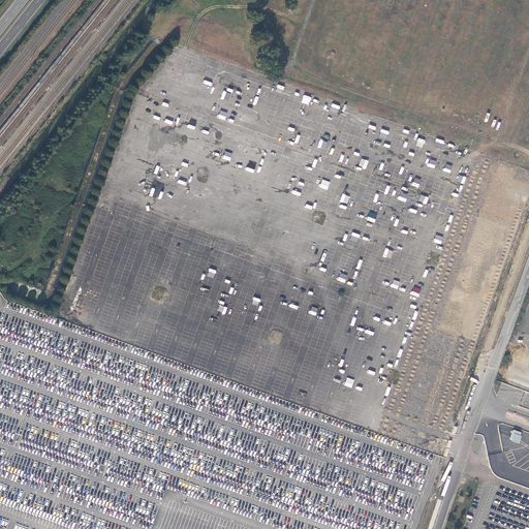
[(304,95),(301,102),(308,105),(311,97),(304,95)]
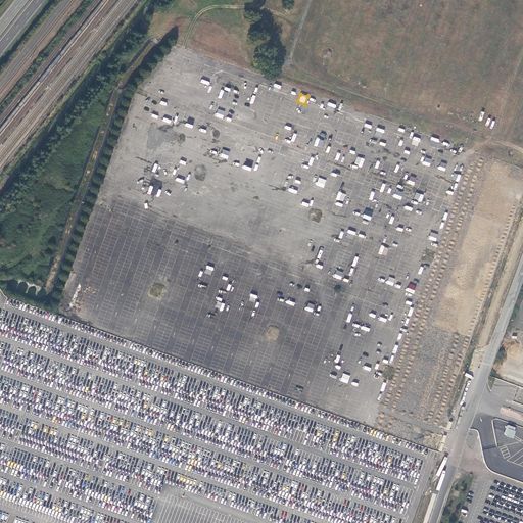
[(315,145),(322,147),(323,140),(317,138),(315,145)]
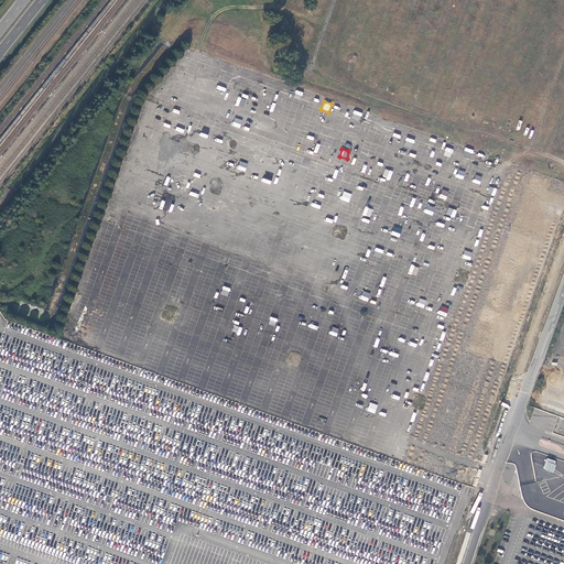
[(237,169),(245,171),(248,163),(240,161),(237,169)]
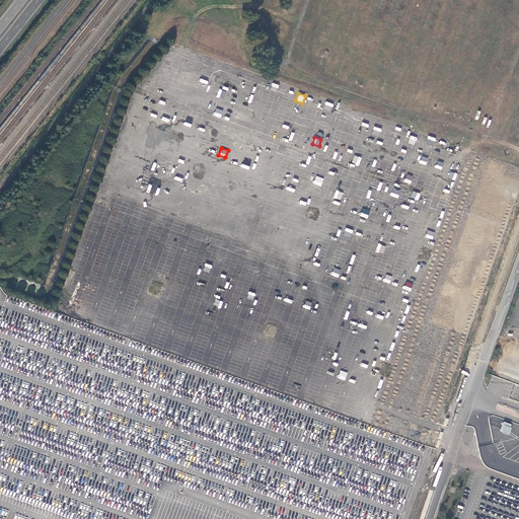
[(441,169),(444,162),(437,160),(435,167),(441,169)]
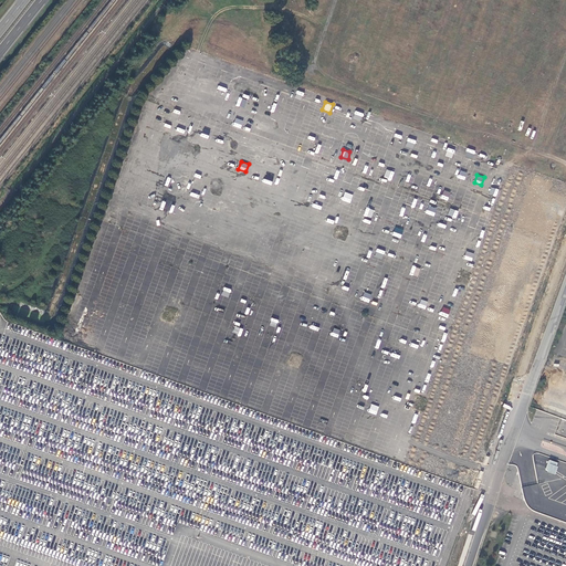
[(349,203),(353,195),(345,192),(342,200),(349,203)]
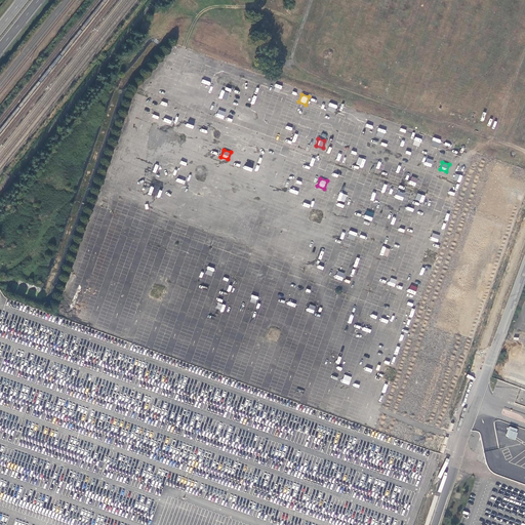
[(417,193),(415,199),(421,202),(425,196),(417,193)]
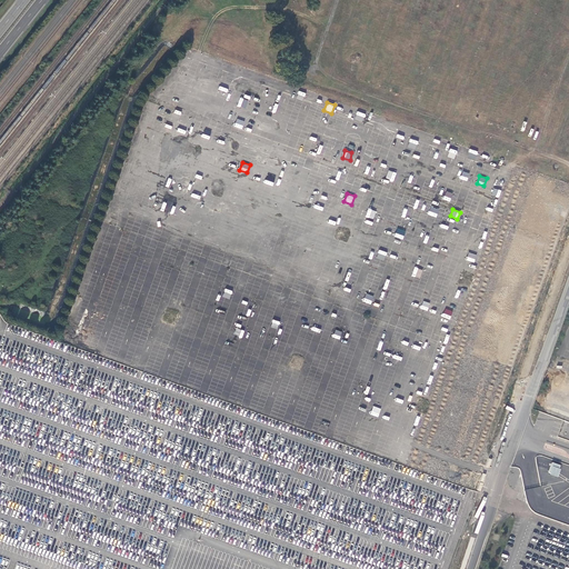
[(366,293),(363,302),(370,305),(373,297),(366,293)]
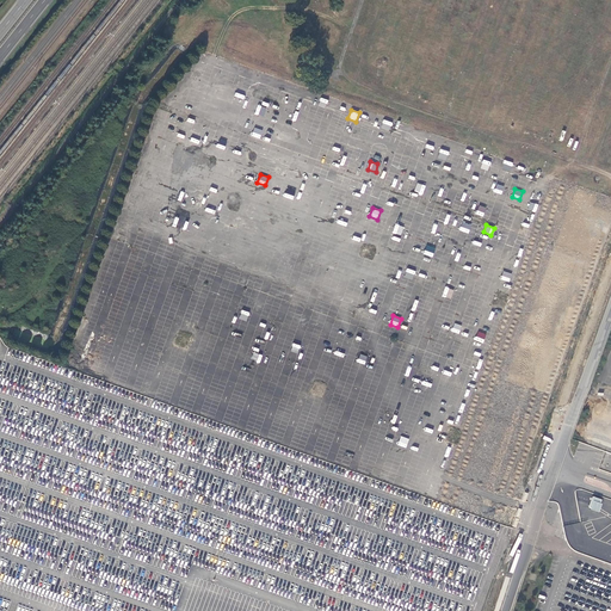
[(360,355),(357,362),(364,364),(368,357),(360,355)]
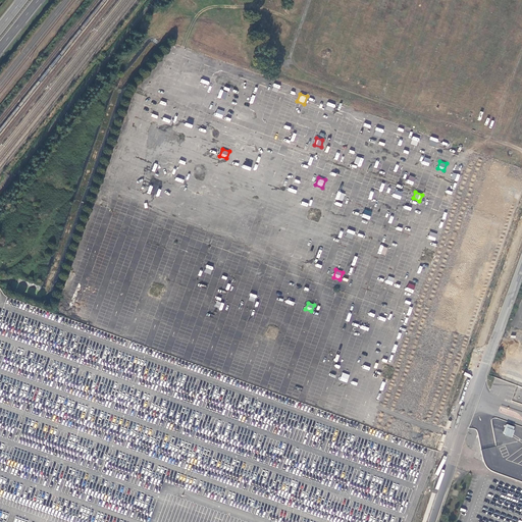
[(347,382),(350,375),(343,372),(340,380),(347,382)]
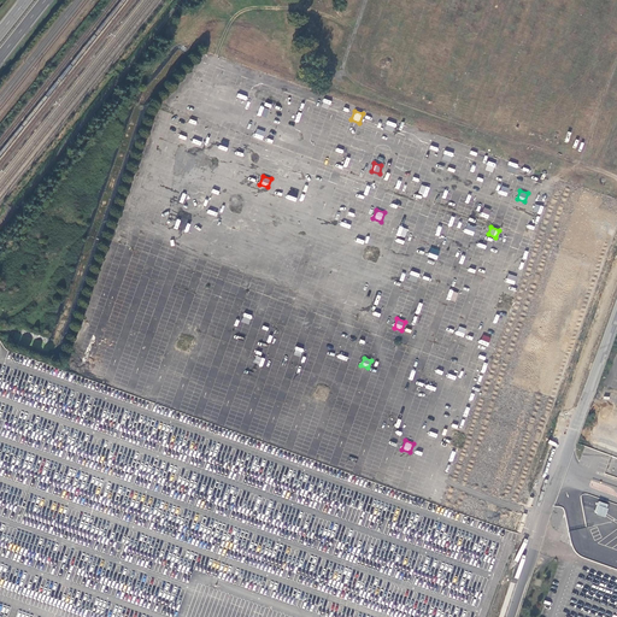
[(605,517),(609,505),(599,501),(594,513),(605,517)]
